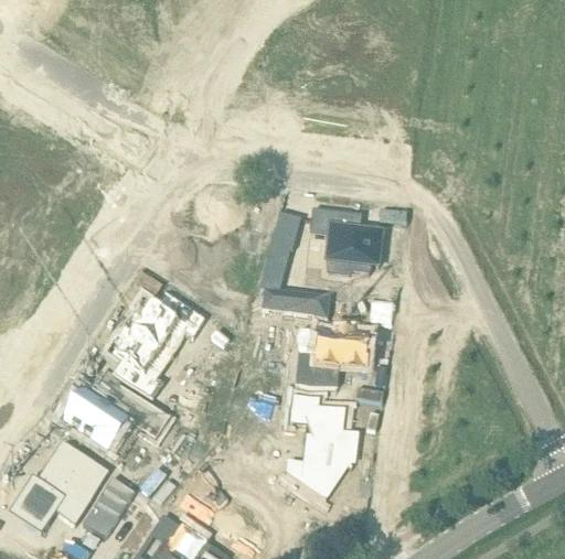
[(191,224),(181,239),(192,246),(187,255),(188,255),(209,268),(240,221),(257,223),(260,201),(235,197),(225,212),(208,200),(198,215),(195,213),(189,223),(191,224)]
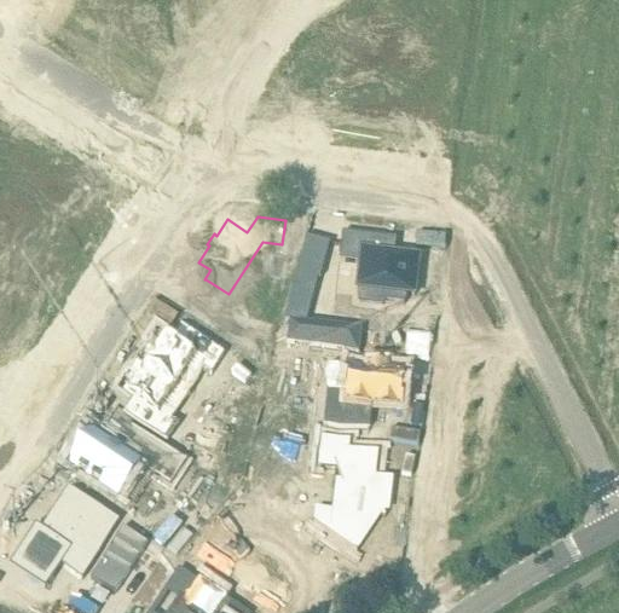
[(343,227),(340,255),(360,258),(357,284),(359,284),(358,294),(360,294),(360,298),(383,300),(385,298),(404,300),(405,290),(415,291),(420,253),(395,250),(398,235),(343,227)]
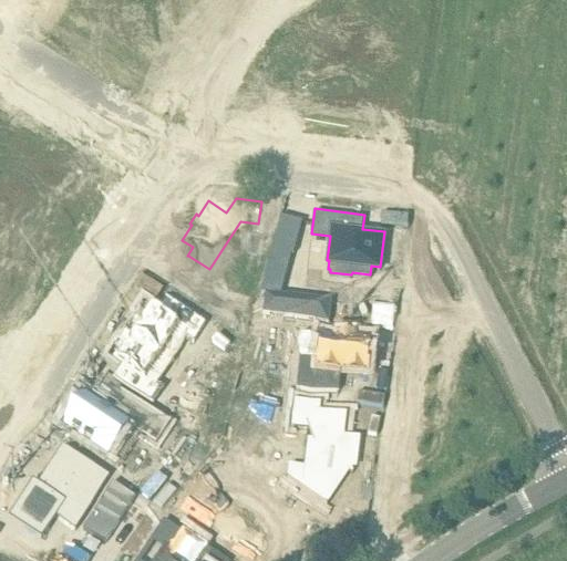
[(280,214),(260,288),(272,289),(280,290),(289,258),(291,251),(294,251),(302,219),(280,214)]
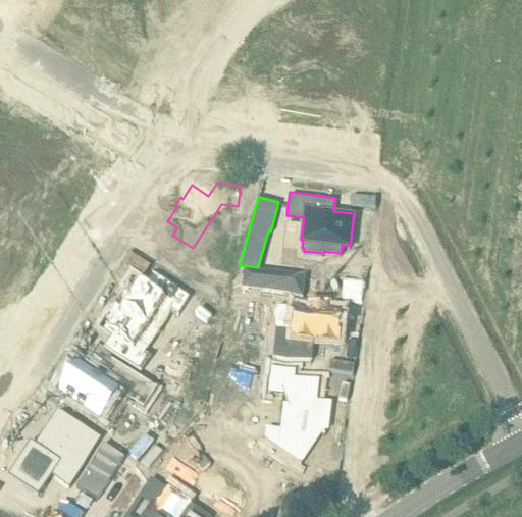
[(153,252),(146,261),(160,270),(166,261),(160,256),(173,236),(172,236),(159,256),(153,252)]
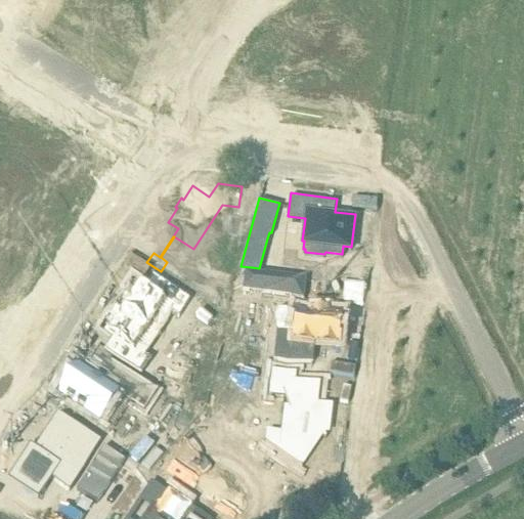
[(252,267),(250,287),(313,295),(315,275),(259,268),(252,267)]
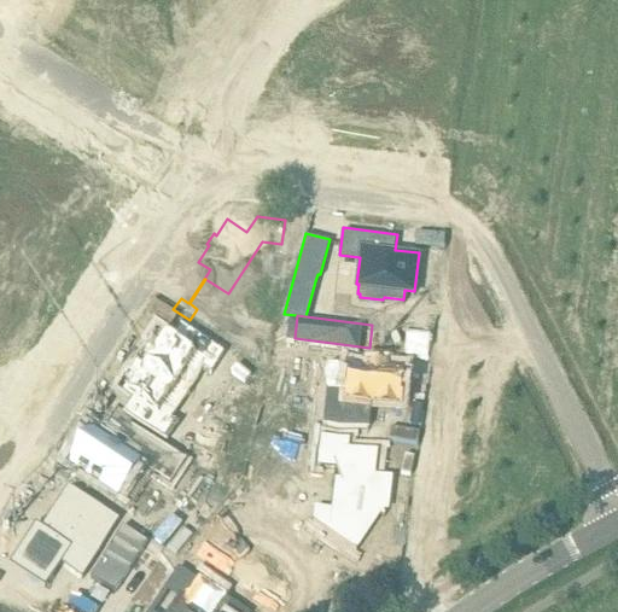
[(151,334),(139,353),(143,355),(141,357),(187,388),(203,363),(211,368),(223,349),(180,320),(172,334),(161,328),(155,337),(151,334)]
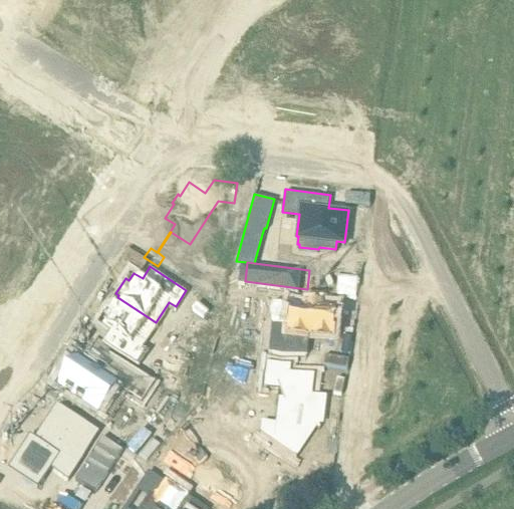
[(106,314),(101,322),(110,327),(102,339),(139,362),(149,347),(143,342),(156,322),(117,297),(116,299),(113,297),(103,312),(106,314)]
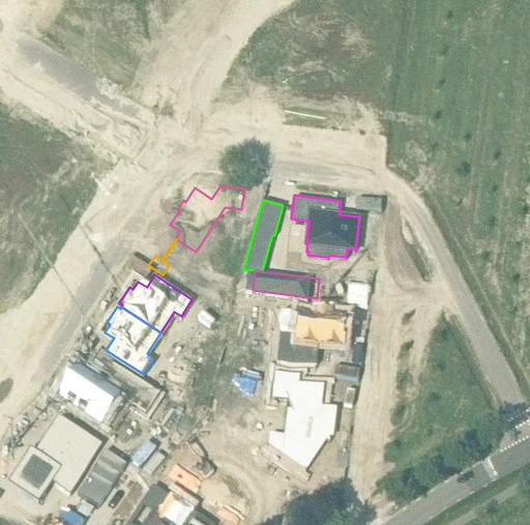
[(280,331),(276,358),(317,362),(319,343),(344,346),(346,329),(344,329),(346,314),(330,312),(330,311),(314,309),(314,310),(298,309),(296,324),(297,325),(296,333),(280,331)]
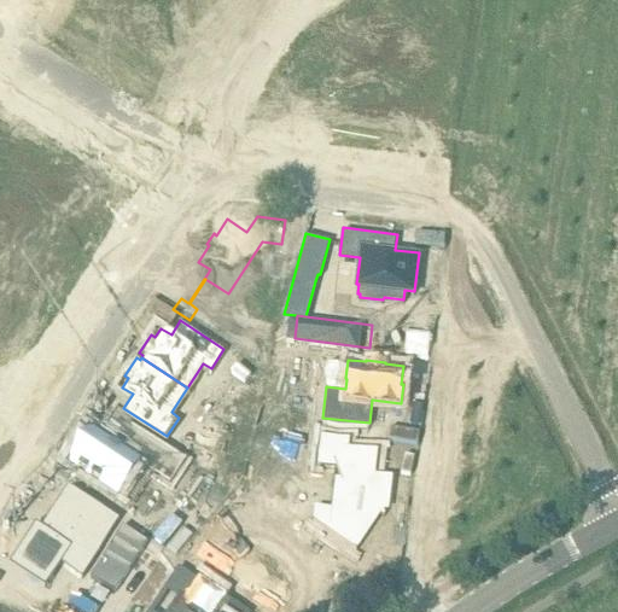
[(91,427),(70,460),(118,491),(139,460),(170,481),(186,456),(132,420),(116,443),(91,427)]
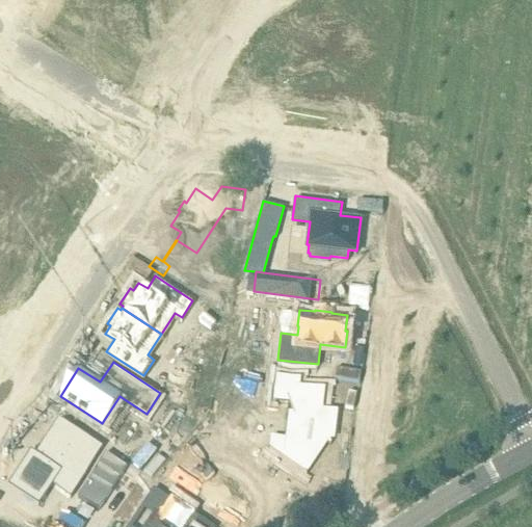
[(270,444),(269,446),(307,471),(308,469),(306,468),(324,439),(331,440),(331,437),(335,438),(335,436),(331,435),(335,410),(323,409),(326,384),(300,380),(301,371),(276,369),(272,397),(289,398),(285,433),(273,431),(272,445),(270,444)]
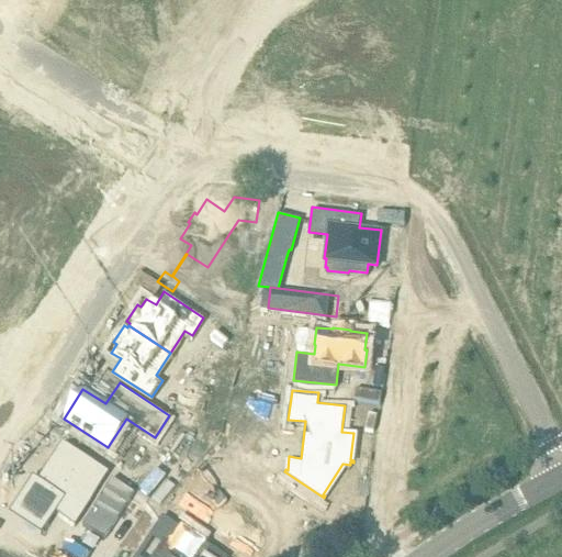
[(24,486),(8,511),(41,532),(56,509),(75,521),(93,493),(98,486),(109,469),(63,438),(30,489),(24,486)]
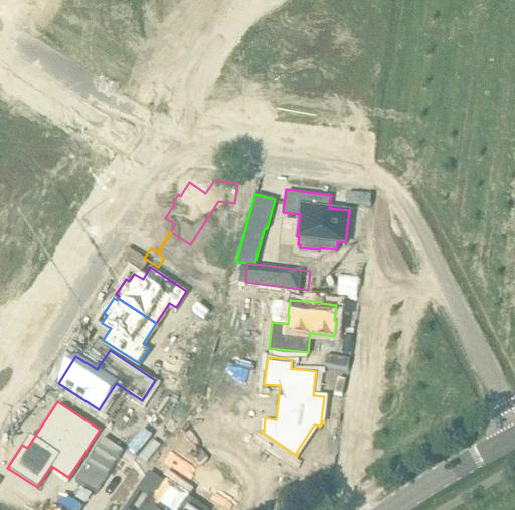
[(108,487),(117,467),(110,464),(101,484),(108,487)]
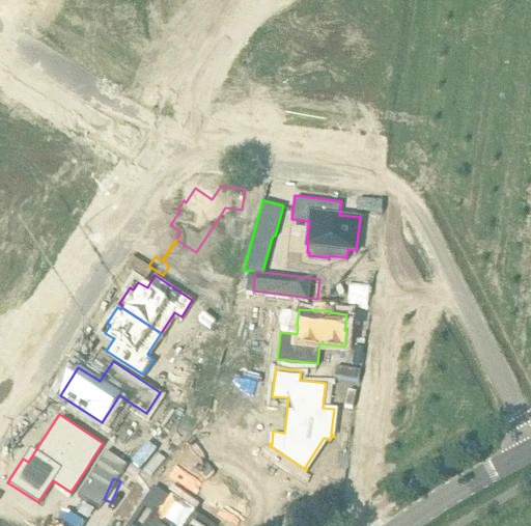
[(182,525),(157,508),(144,525),(182,525)]
